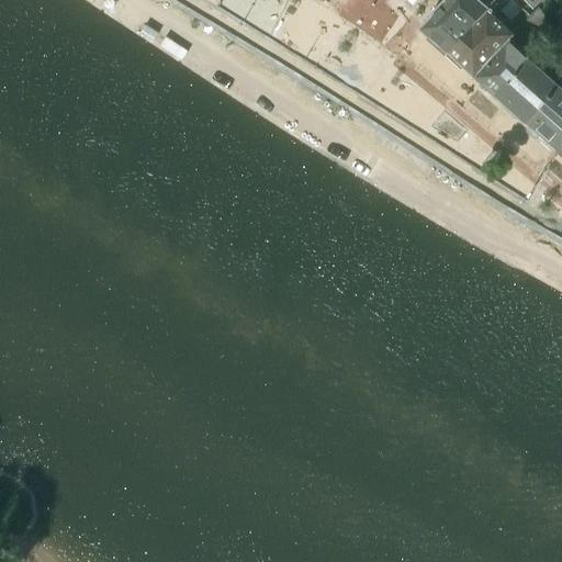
[(292,0),(282,0),(277,13),(324,34),(332,18),(292,0)]
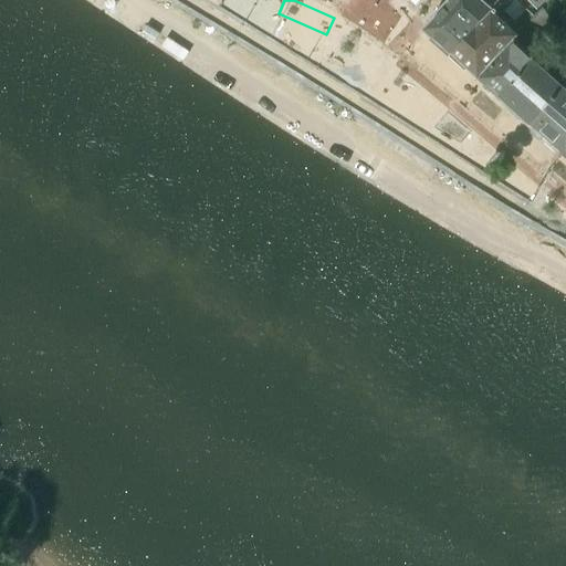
[(438,16),(426,29),(452,53),(500,0),(451,0),(437,16),(438,16)]
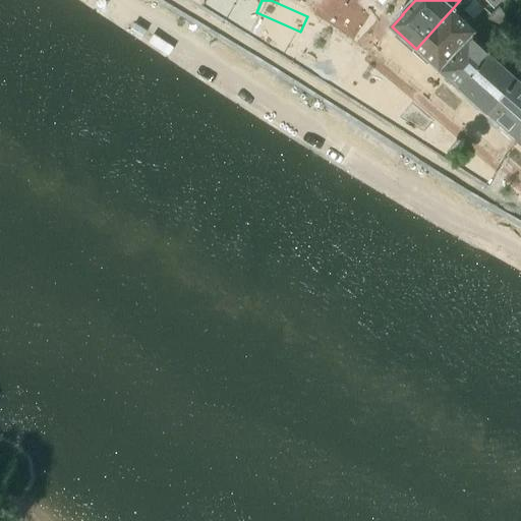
[(441,72),(442,72),(473,38),(477,33),(476,32),(460,16),(464,10),(473,0),(460,0),(416,49),(441,72)]
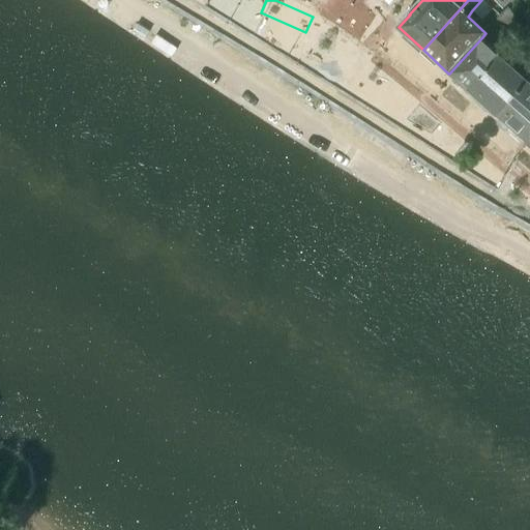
[(508,6),(484,32),(486,33),(481,38),(449,74),(469,91),(500,57),(488,46),(497,35),(508,46),(523,31),(508,6)]
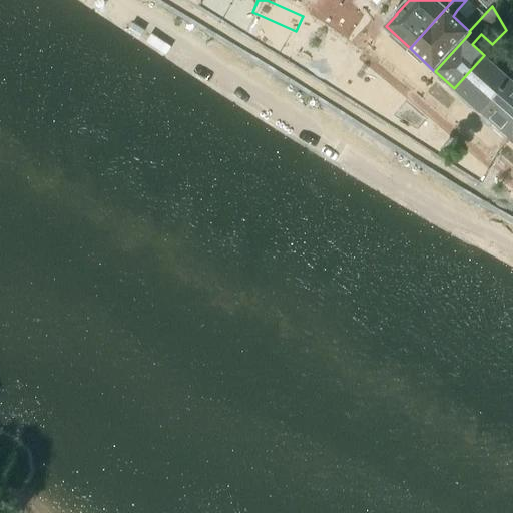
[(324,52),(336,57),(342,44),(330,38),(324,52)]
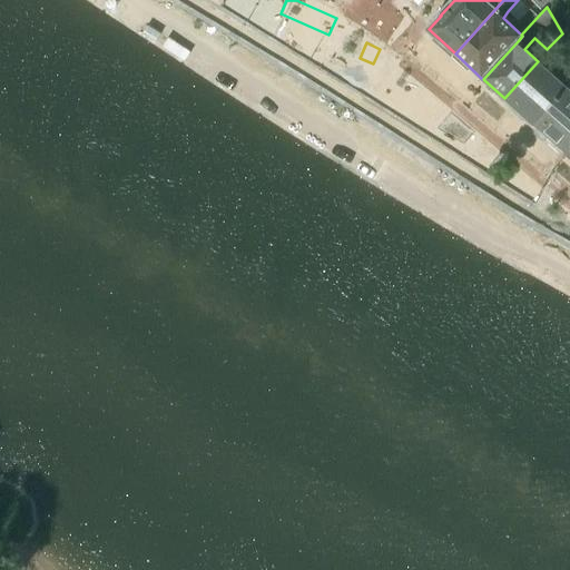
[(411,101),(425,85),(392,56),(377,71),(411,101)]
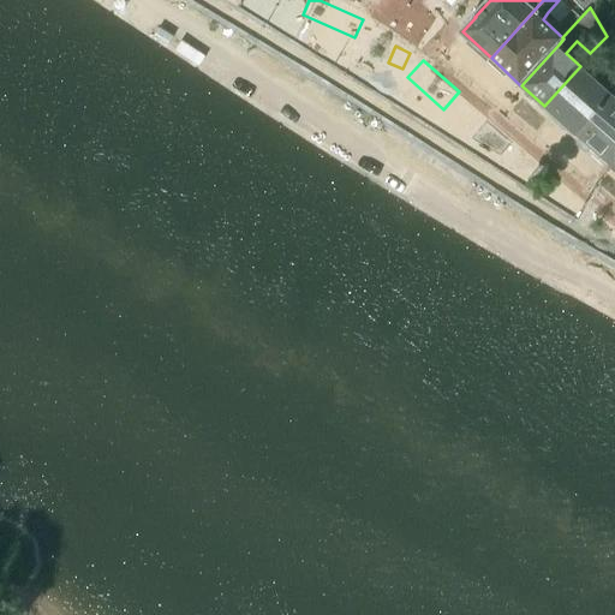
[(544,107),(577,136),(613,95),(596,79),(601,75),(590,65),(585,70),(580,66),(544,106),(544,107)]
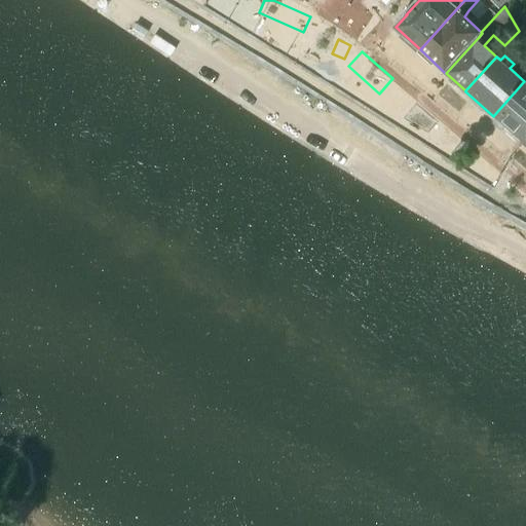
[(525,79),(524,81),(493,116),(522,142),(525,137),(525,79)]
